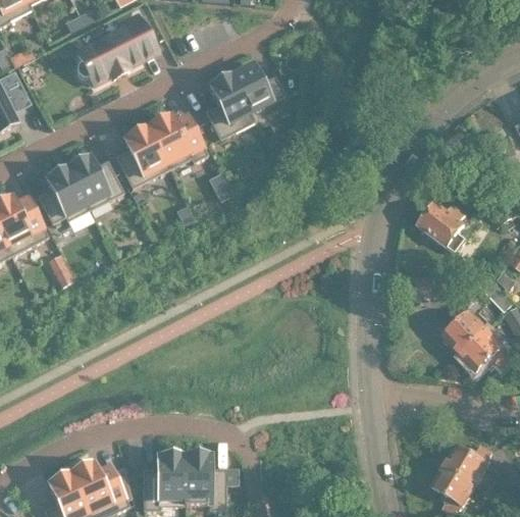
[(30,5),(29,5),(27,0),(0,0),(0,27),(9,21),(9,20),(32,9),(30,5)]
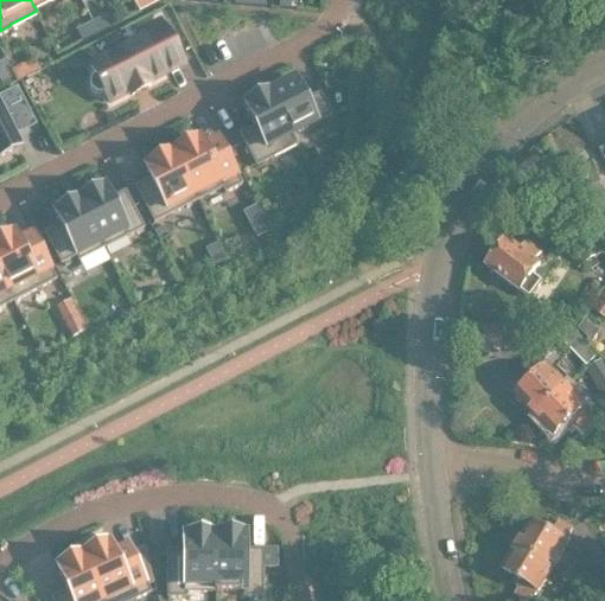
[(103,13),(89,20),(95,30),(108,24),(103,13)]
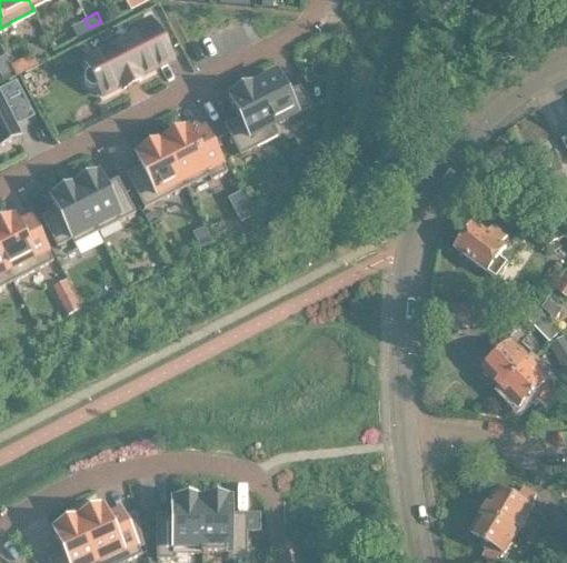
[(86,69),(83,73),(85,79),(89,83),(95,83),(97,82),(102,92),(121,82),(123,86),(140,77),(139,73),(170,58),(150,16),(133,24),(136,30),(85,57),(89,67),(86,69)]
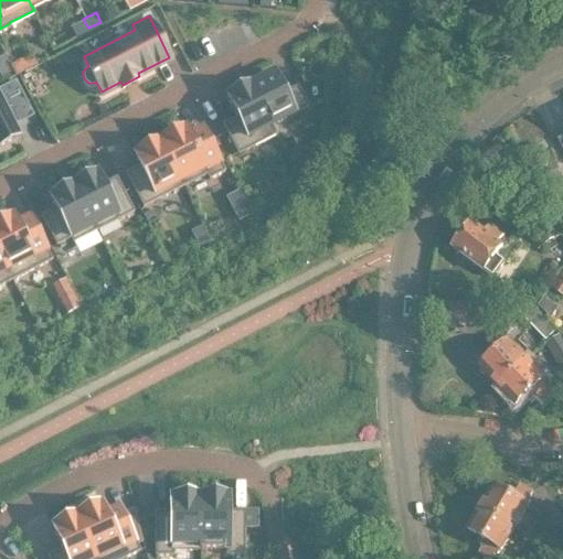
[(88,28),(83,19),(71,24),(76,34),(88,28)]
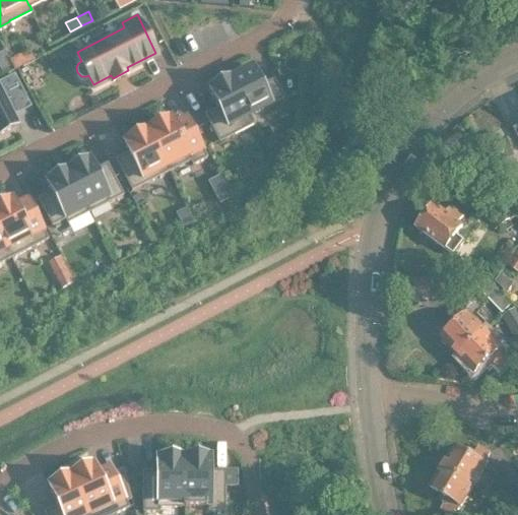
[(23,62),(18,53),(9,58),(14,67),(23,62)]
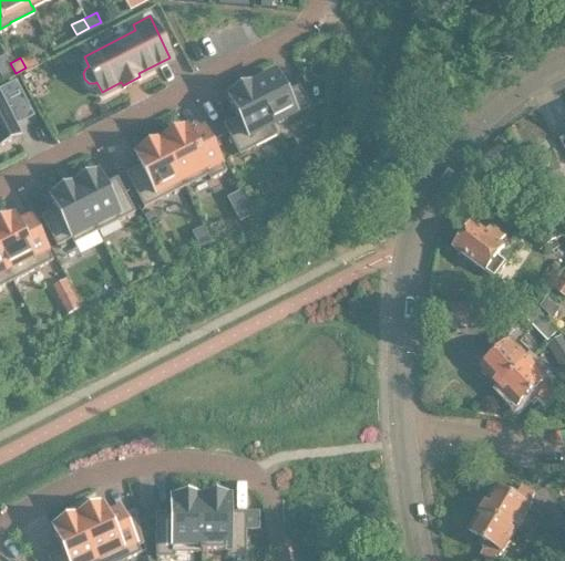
[(274,70),(250,82),(271,123),(273,123),(309,104),(298,83),(285,90),(274,70)]
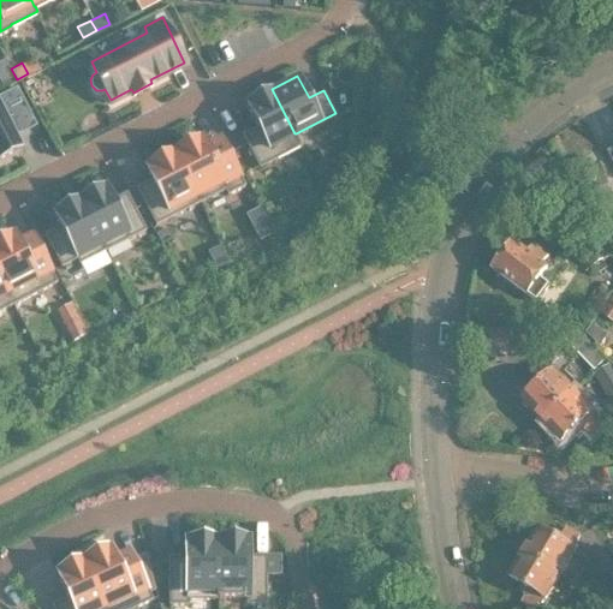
[(31,113),(17,84),(0,93),(0,143),(23,132),(17,120),(31,113)]
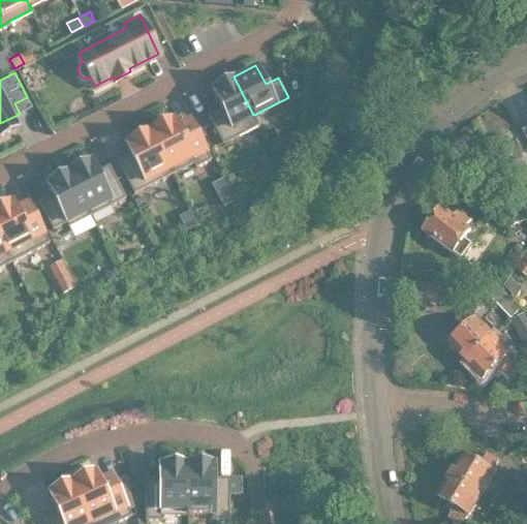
[(258,123),(254,115),(253,115),(234,76),(212,88),(221,106),(208,113),(223,142),(258,123)]
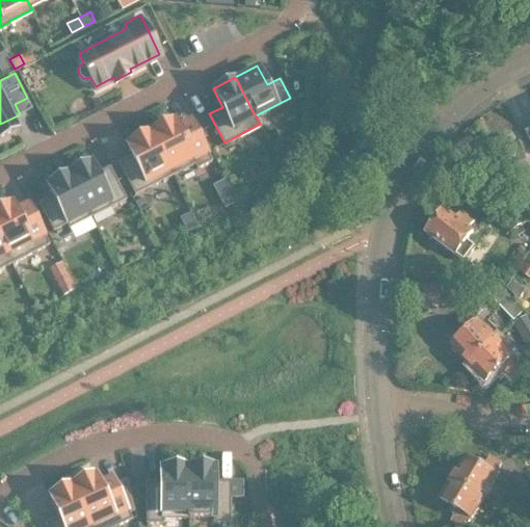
[(154,128),(150,130),(171,173),(194,161),(196,166),(212,158),(192,122),(180,128),(174,117),(169,120),(167,116),(152,124),(154,128)]
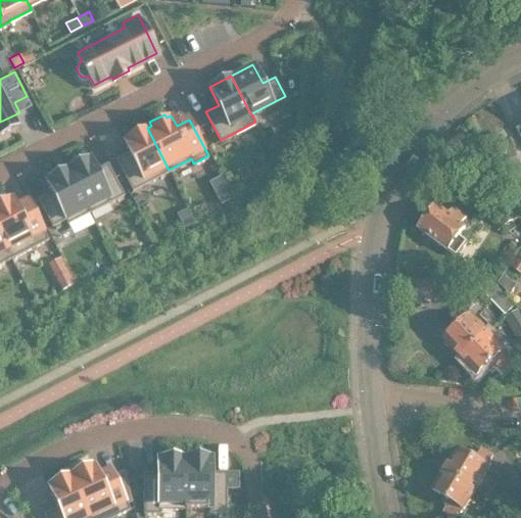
[(261,128),(265,136),(274,132),(270,124),(261,128)]
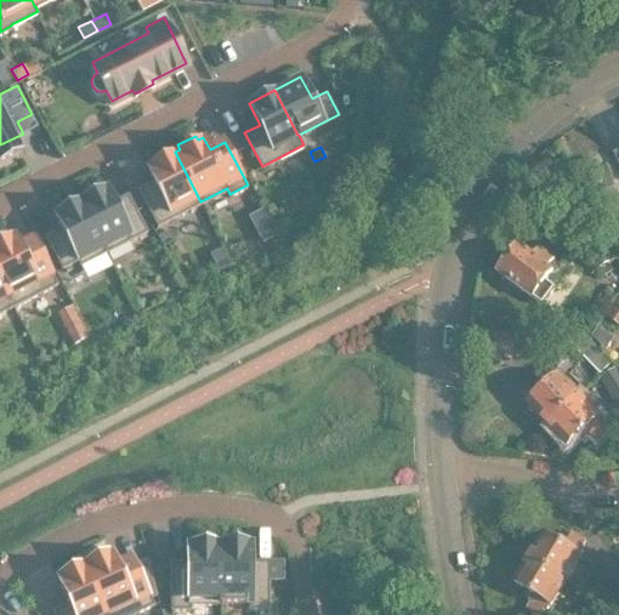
[(157,225),(200,201),(175,152),(170,154),(168,149),(151,158),(153,163),(147,166),(153,178),(137,187),(157,225)]
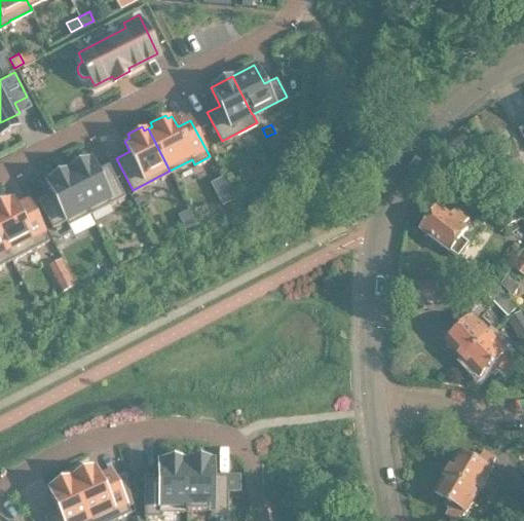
[(504,132),(488,141),(507,175),(523,166),(523,161),(514,144),(512,145),(504,132)]
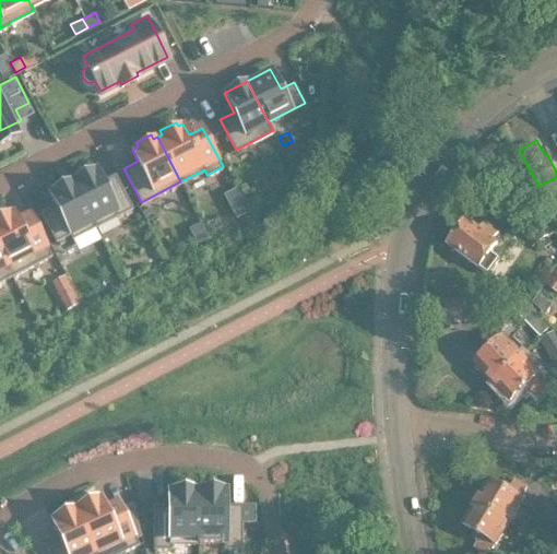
[(288,161),(300,154),(295,143),(283,150),(288,161)]
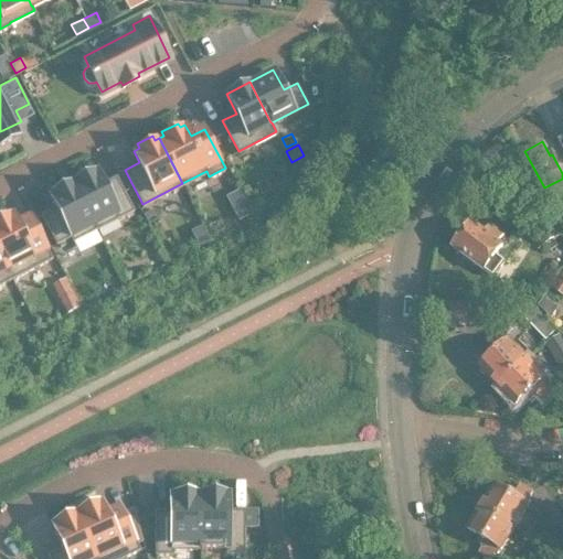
[(73,182),(96,228),(134,208),(116,174),(102,181),(96,170),(73,182)]
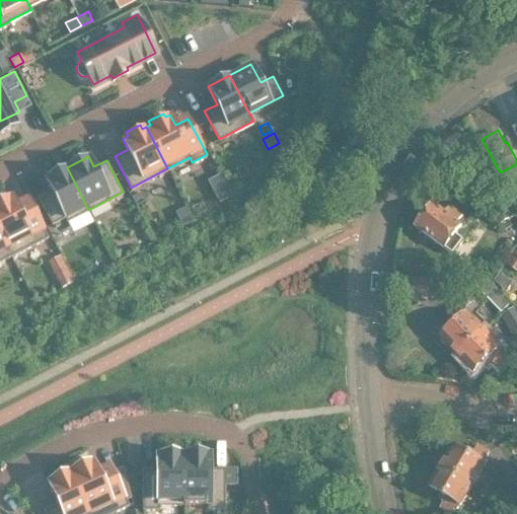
[(88,210),(67,167),(46,177),(51,189),(38,195),(52,222),(65,216),(67,220),(88,210)]
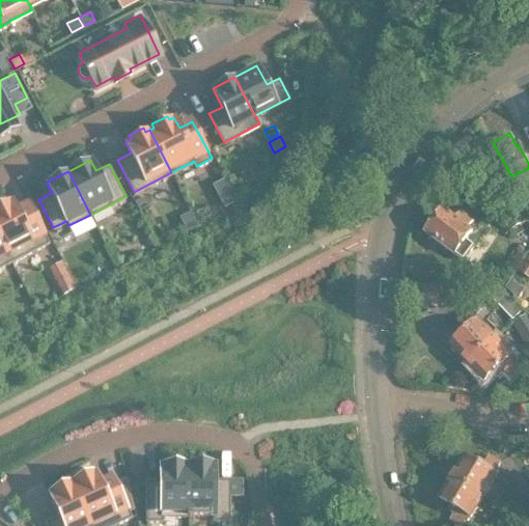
[(238,199),(231,188),(219,194),(225,205),(238,199)]
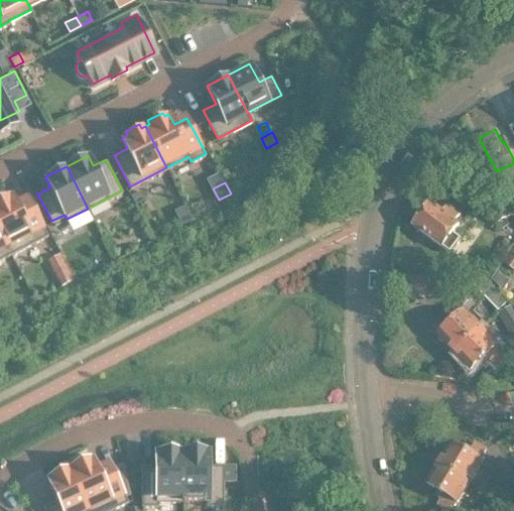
[(144,198),(140,189),(131,194),(135,203),(144,198)]
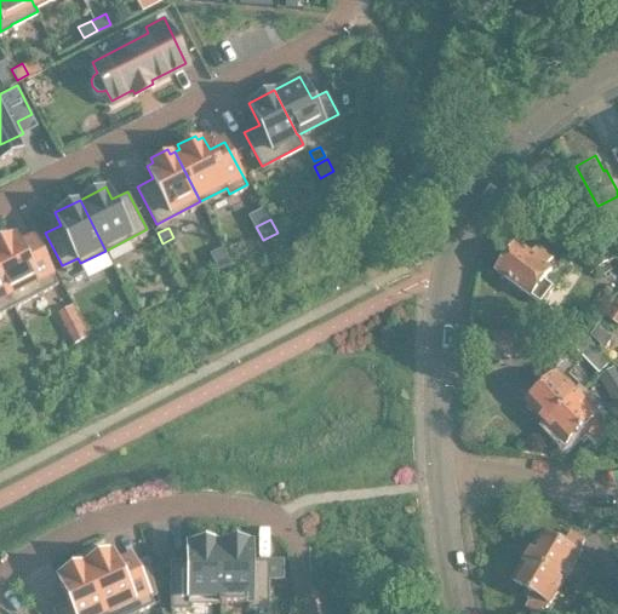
[(11,229),(0,234),(0,275),(15,303),(57,281),(35,239),(19,246),(11,229)]
